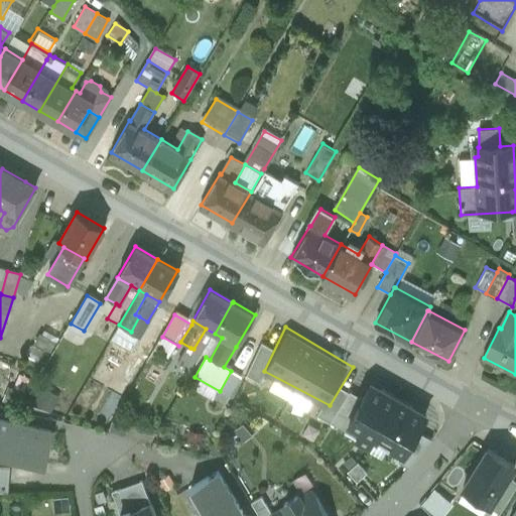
[(27,357),(37,361),(41,350),(50,353),(56,336),(37,329),(27,357)]
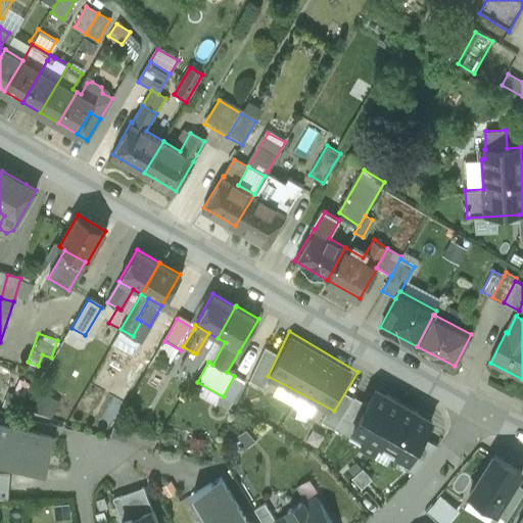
[(218,338),(208,333),(196,353),(193,352),(185,366),(197,373),(218,338)]
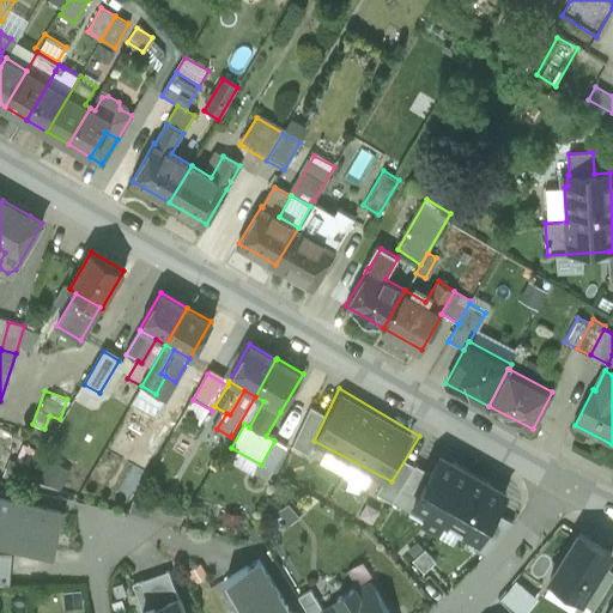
[(261,465),(256,473),(268,480),(286,448),(274,441),(261,465)]
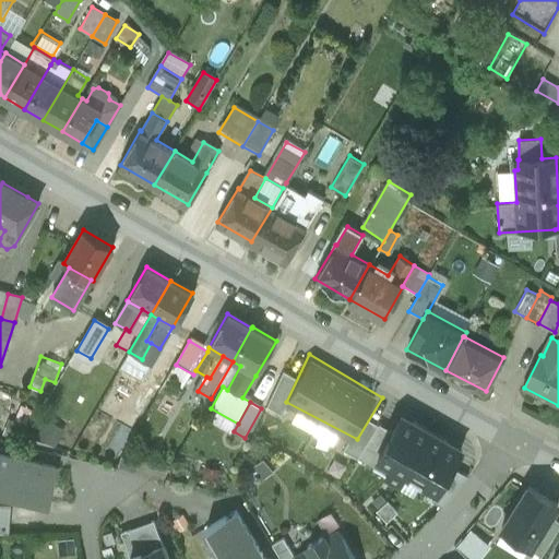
[(412,426),(401,419),(378,460),(392,468),(389,474),(389,480),(399,486),(405,476),(429,432),(413,423),(412,426)]
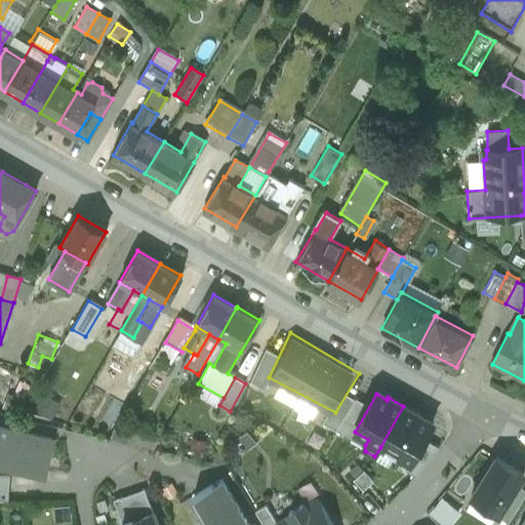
[(403,406),(380,447),(410,465),(432,426),(417,417),(419,415),(403,406)]
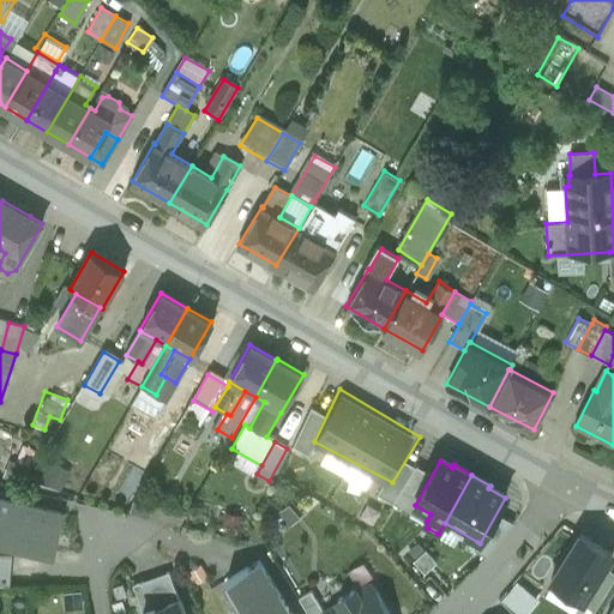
[(61,513),(0,499),(0,539),(53,552),(61,513)]
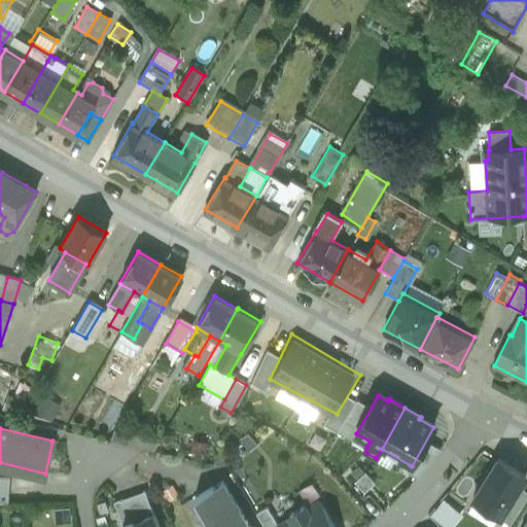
[(497,460),(472,499),(500,517),(520,487),(525,477),(497,460)]
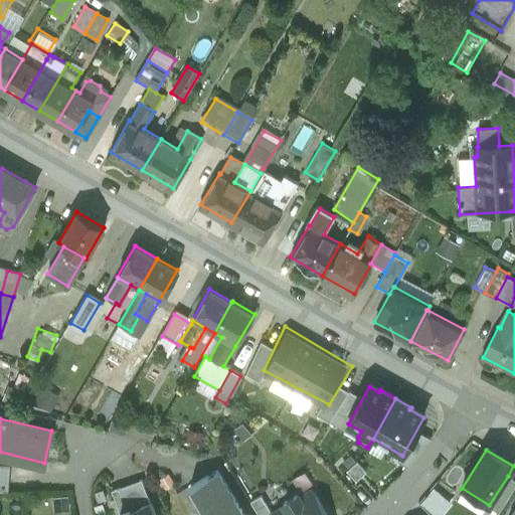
[(217,472),(189,488),(205,514),(233,514),(240,511),(217,472)]
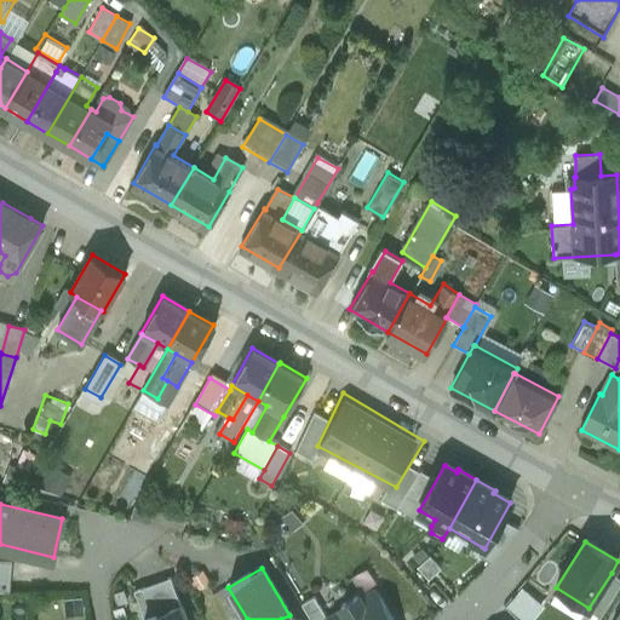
[(171,579),(133,591),(144,619),(181,606),(171,579)]
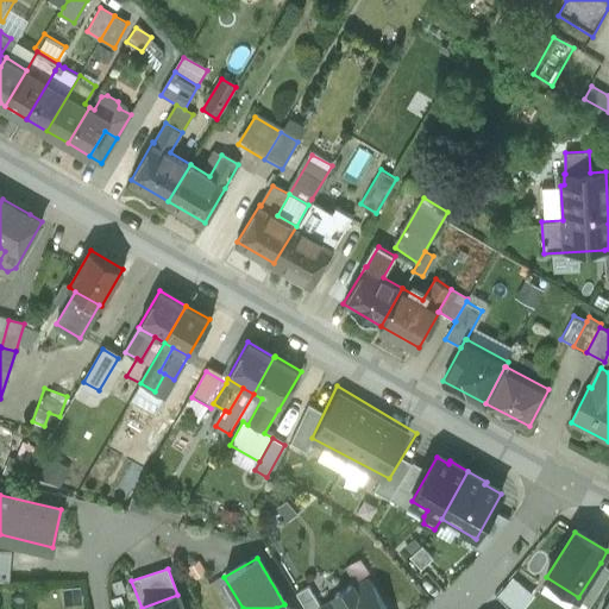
[(387,608),(370,577),(319,604),(321,608),(387,608)]
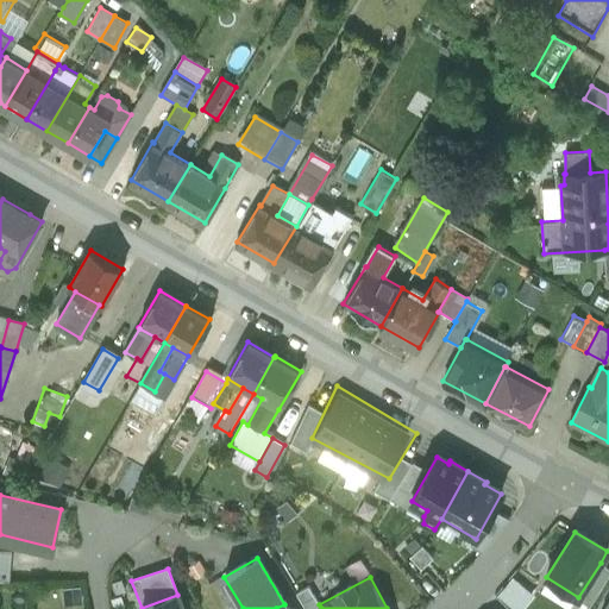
[(181,608),(177,595),(142,608),(140,608),(181,608)]
